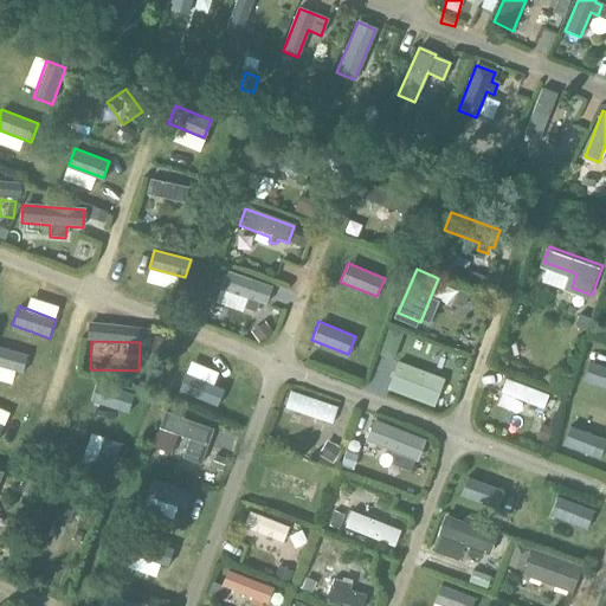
[(0,346),(0,366),(23,372),(27,354),(0,346)]
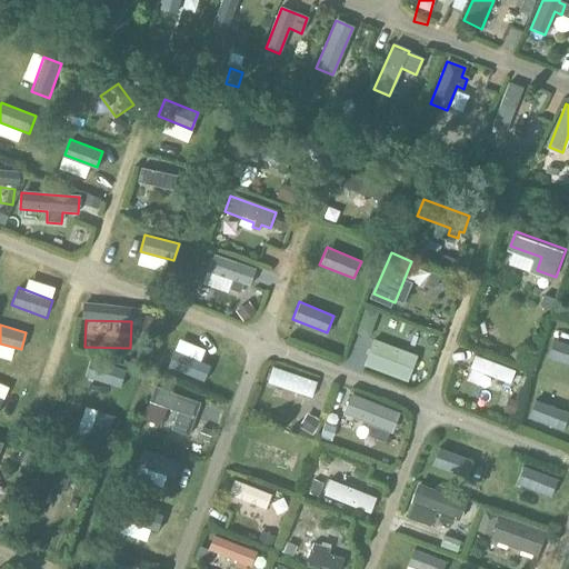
[(420,352),(376,337),(367,362),(410,378),(420,352)]
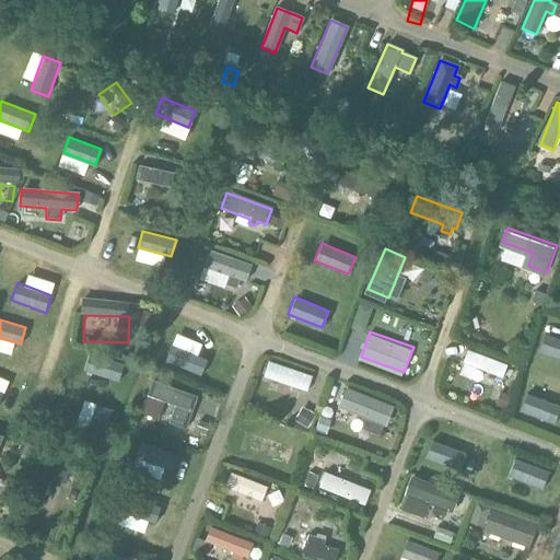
[(559,338),(545,333),(538,351),(559,358),(559,338)]
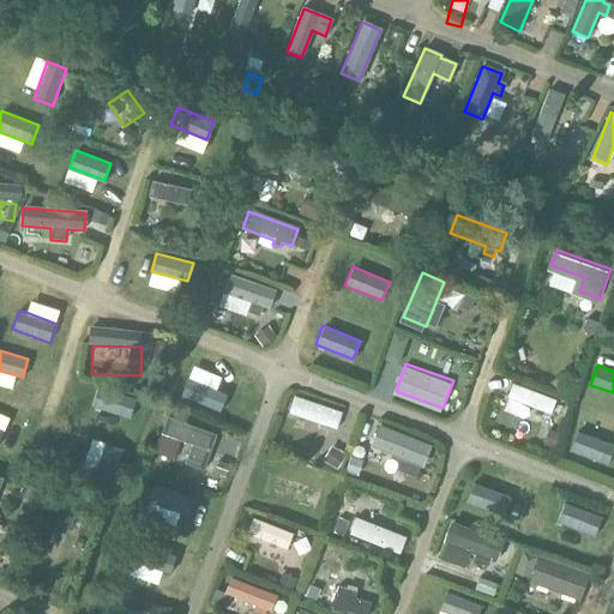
[(188,379),(181,398),(218,413),(226,392),(188,379)]
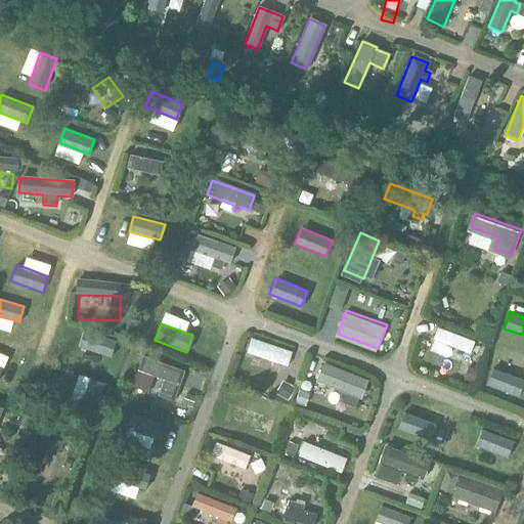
[(84,330),(78,346),(110,357),(116,341),(84,330)]
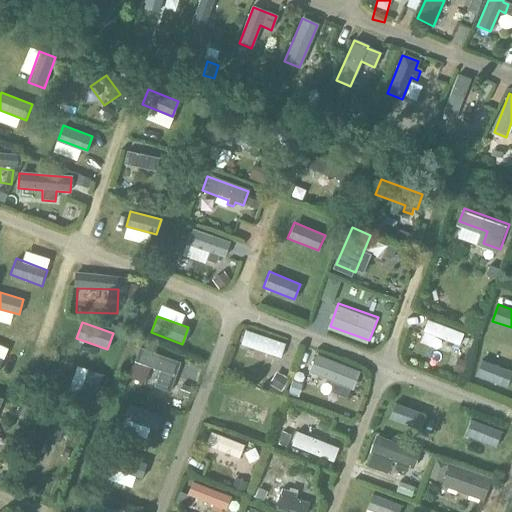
[(279,358),(284,345),(246,332),(241,345),(266,353),(265,358),(271,360),(273,355),(279,358)]
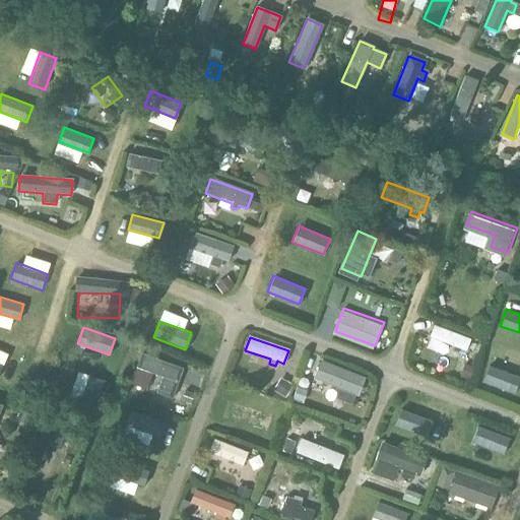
[(433,340),(428,353),(477,373),(482,360),(433,340)]
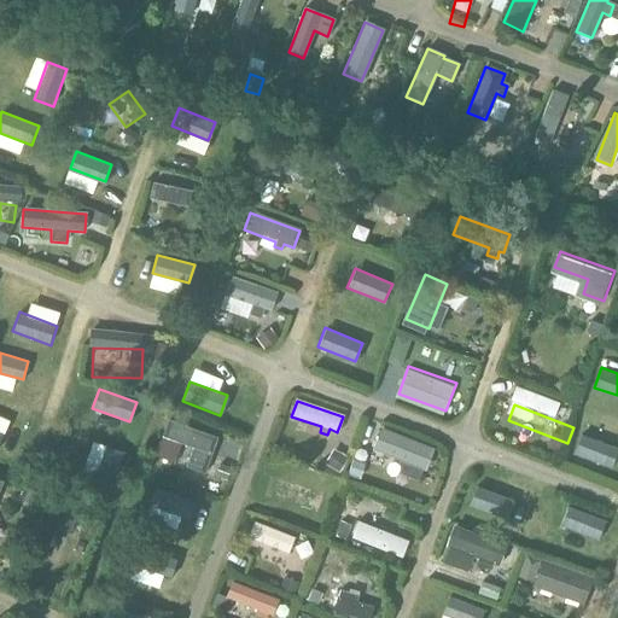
[(204,473),(216,438),(167,421),(162,436),(193,448),(186,467),(204,473)]
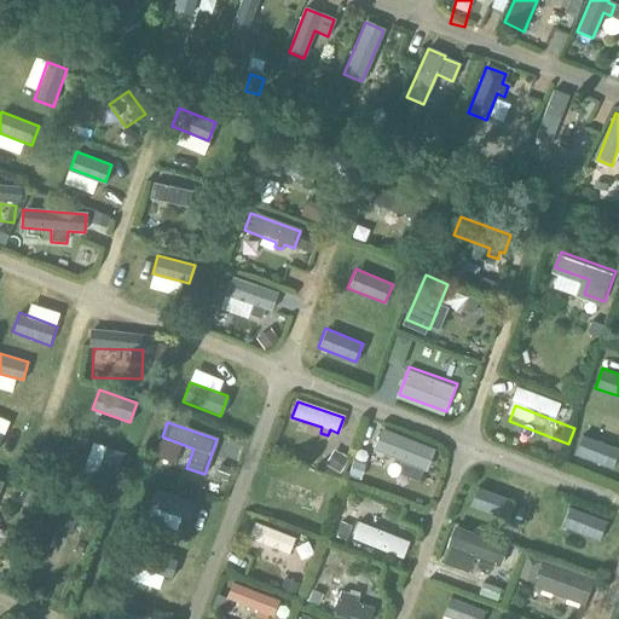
[(382,431),(374,451),(424,470),(432,451),(382,431)]
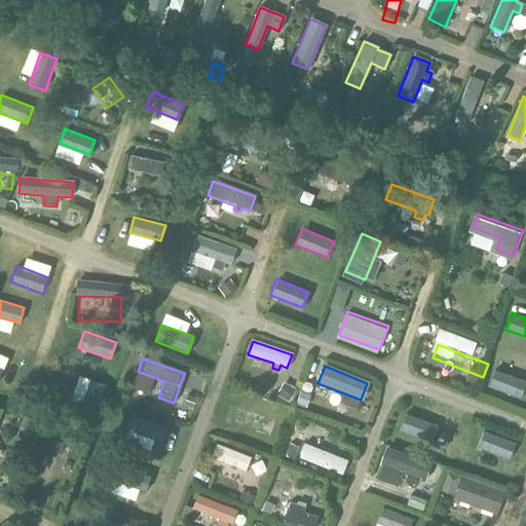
[(525,380),(495,369),(488,385),(520,398),(525,381),(525,380)]
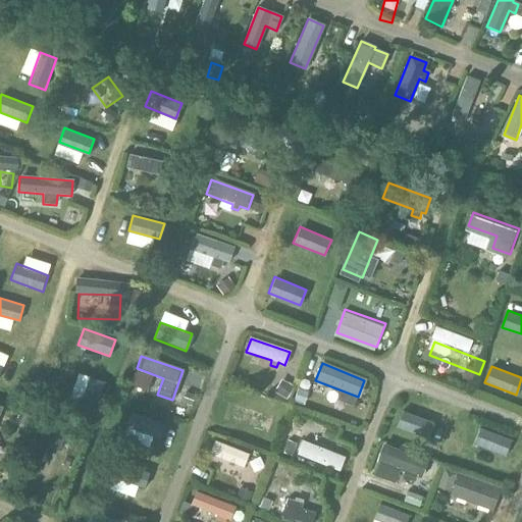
[(88,376),(77,407),(93,412),(103,381),(88,376)]
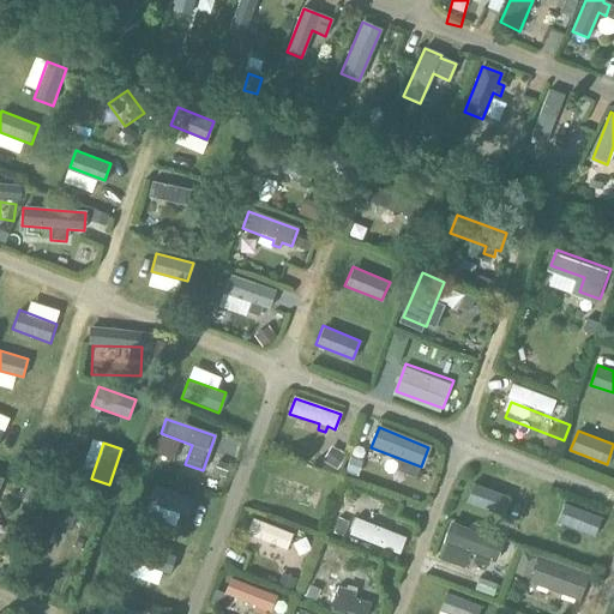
[(473,482),(465,501),(504,516),(511,497),(473,482)]
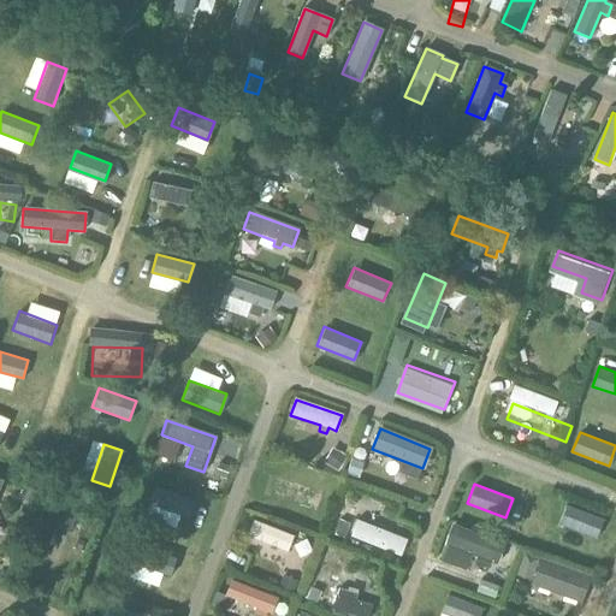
[(157,485),(149,504),(187,519),(194,499),(157,485)]
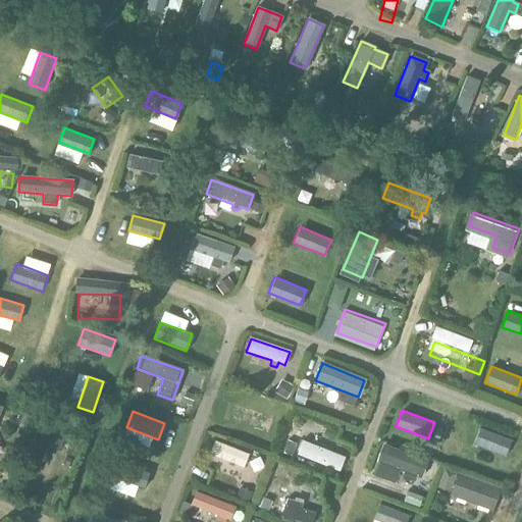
[(479,427),(473,444),(505,456),(512,438),(479,427)]
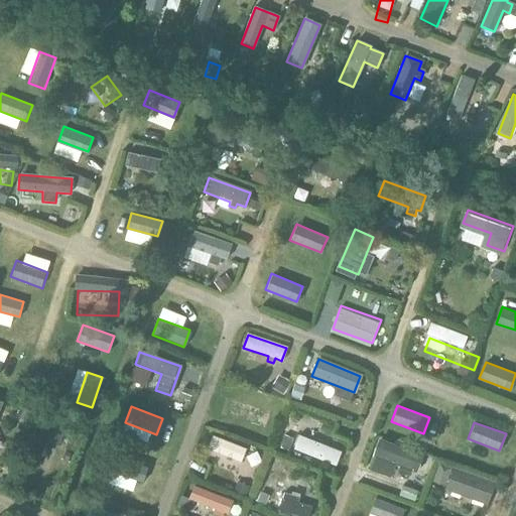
[(58,445),(63,433),(36,423),(21,466),(35,471),(46,440),(58,445)]
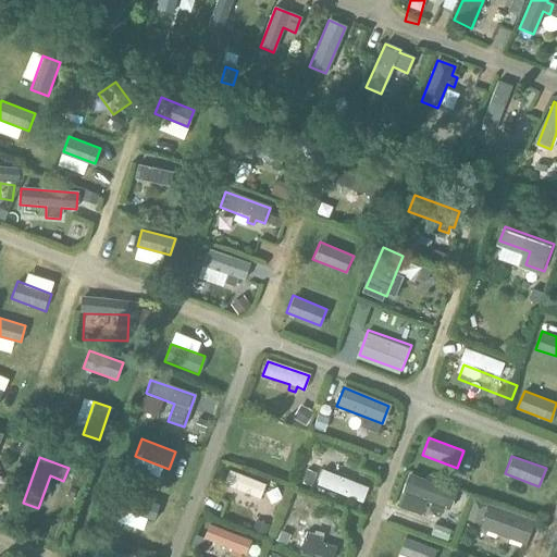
[(409,474),(401,493),(431,504),(430,508),(441,512),(443,508),(448,510),(455,492),(409,474)]
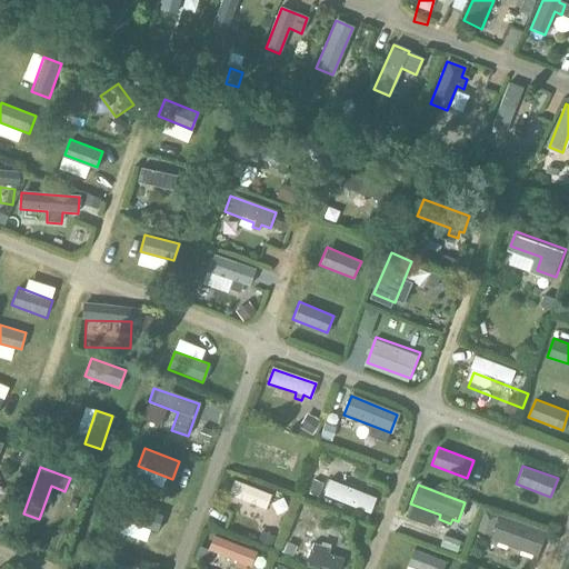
[(338,486),(331,505),(342,509),(346,501),(367,509),(371,498),(338,486)]
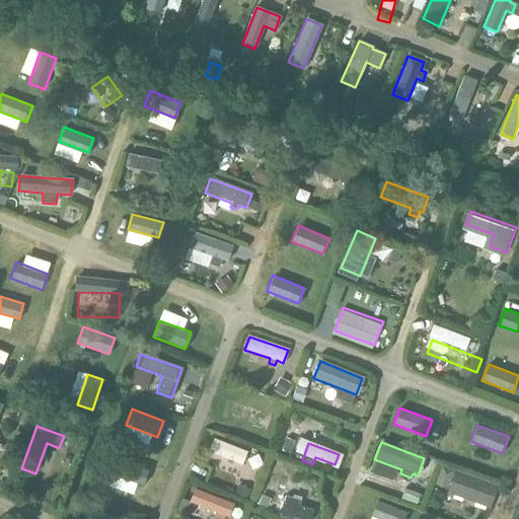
[(242,480),(247,468),(214,453),(208,465),(242,480)]
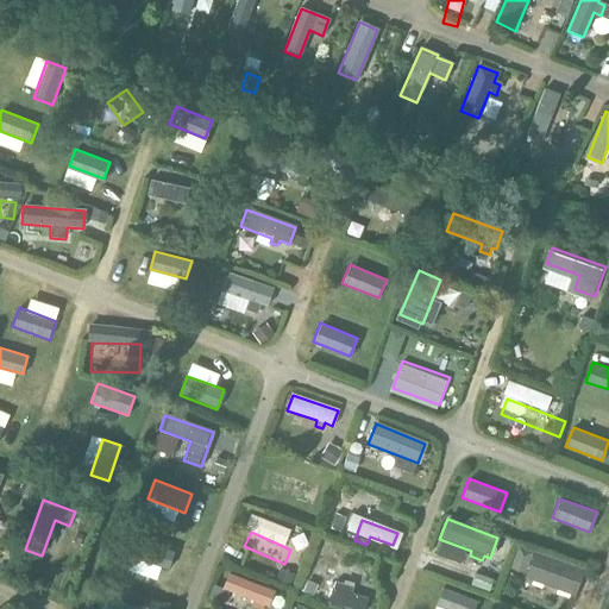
[(138,537),(131,556),(168,570),(175,551),(138,537)]
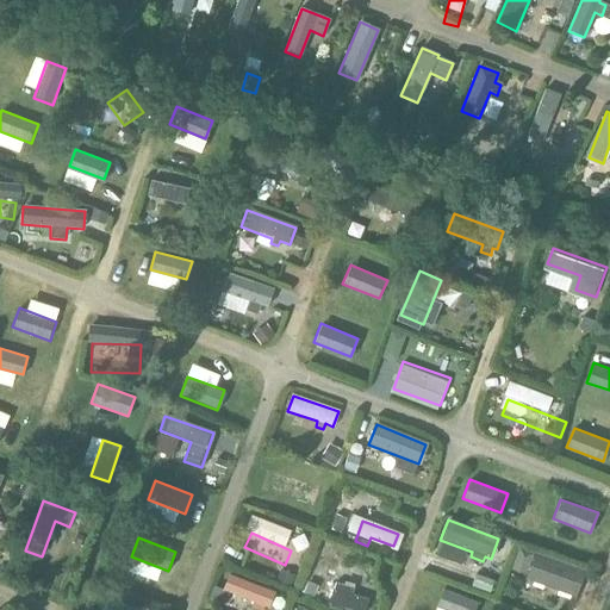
[(377,543),(373,554),(393,560),(397,549),(377,543)]
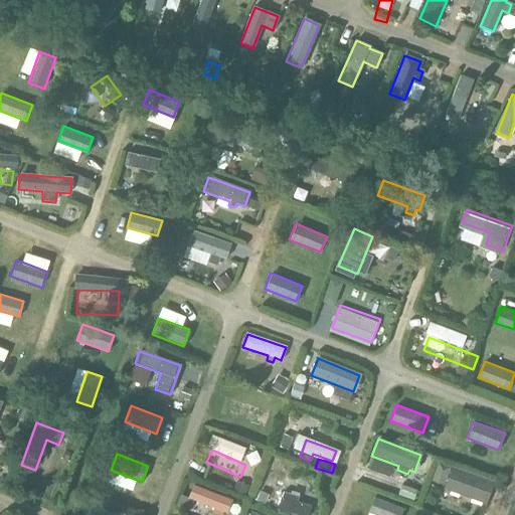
[(452,468),(445,489),(485,504),(493,482),(452,468)]
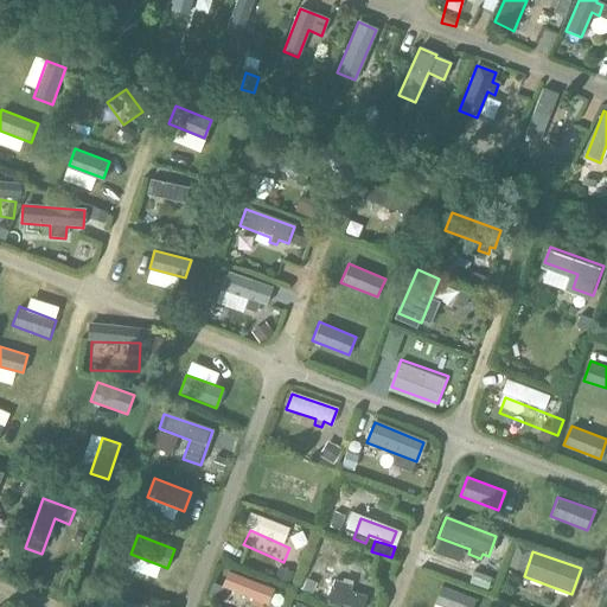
[(228,574),(222,586),(253,599),(250,604),(259,606),(260,606),(262,602),(266,604),(270,590),(228,574)]
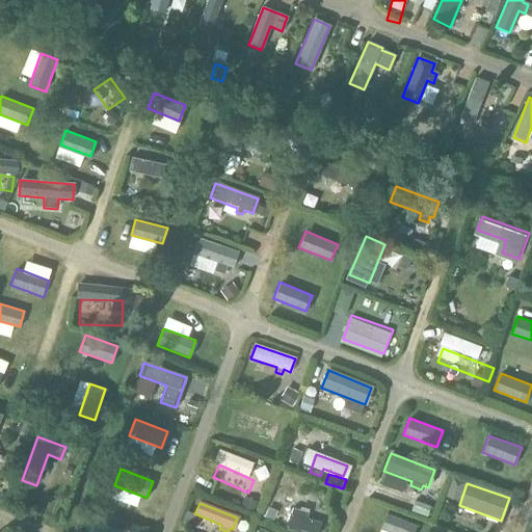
[(307,520),(308,513),(292,509),(291,514),(290,514),(287,527),(288,527),(287,529),(295,531),(297,531),(298,530),(303,531),(318,531),(321,524),(307,520)]
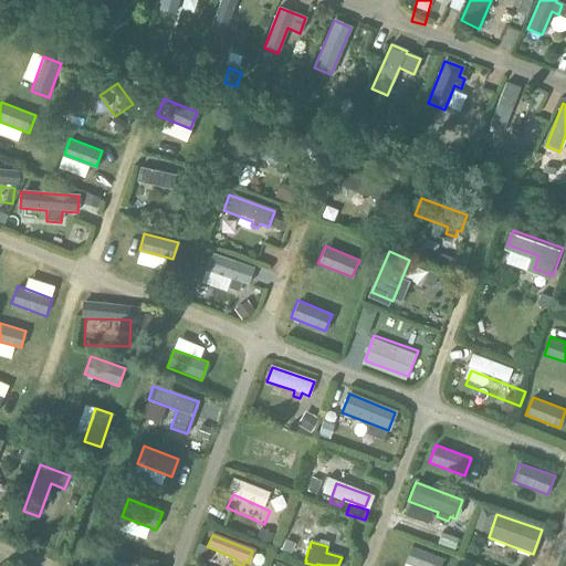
[(411,545),(405,563),(412,565),(441,565),(446,558),(411,545)]
